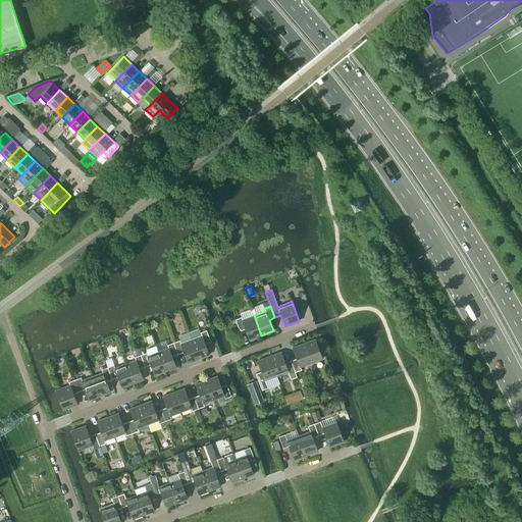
[(242,317),(236,319),(240,331),(245,328),(249,340),(261,335),(254,315),(243,320),(242,317)]
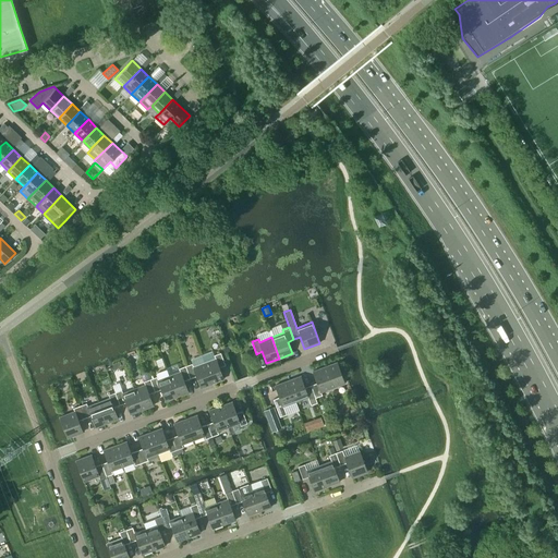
[(204,363),(211,384),(223,379),(219,367),(226,365),(220,353),(214,355),(215,359),(204,363)]
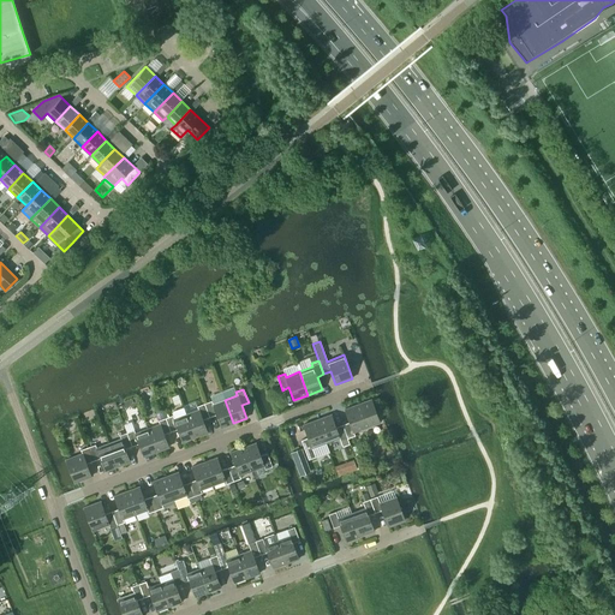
[(350,422),(342,424),(347,439),(354,436),(353,433),(380,423),(371,399),(345,410),(350,422)]
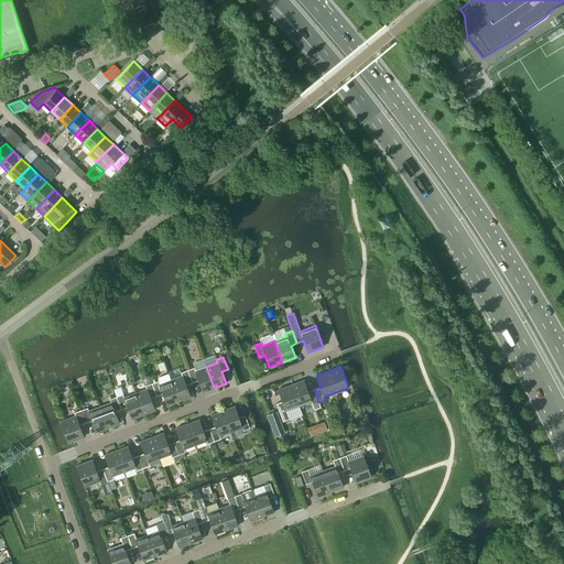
[(187,370),(192,382),(198,380),(203,392),(214,388),(206,367),(195,370),(194,367),(187,370)]
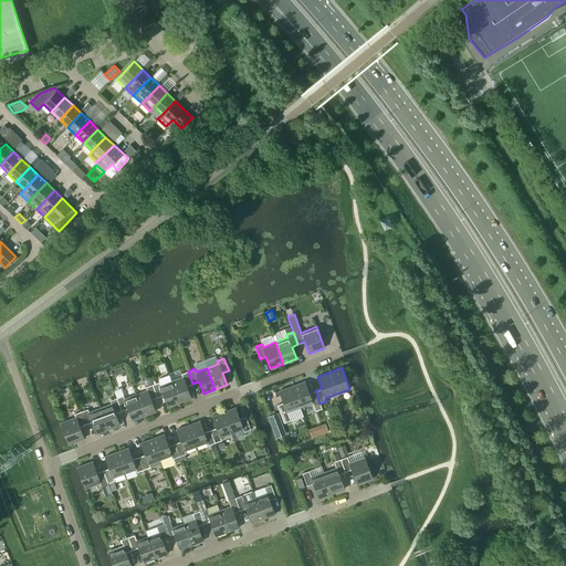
[(171,381),(179,402),(191,398),(187,386),(192,384),(188,371),(181,374),(182,377),(171,381)]
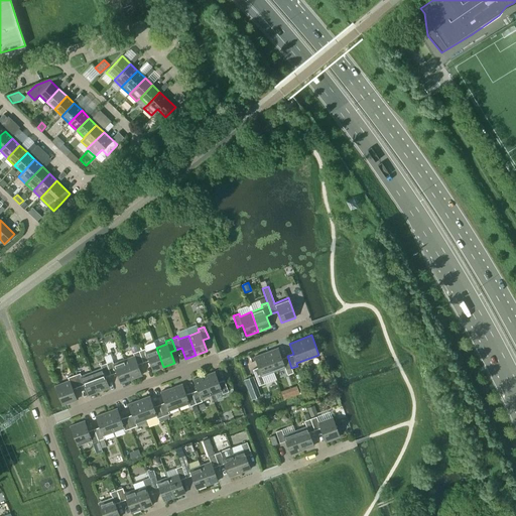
[(139,351),(143,362),(149,360),(153,371),(163,367),(156,348),(154,342),(145,345),(145,349),(139,351)]
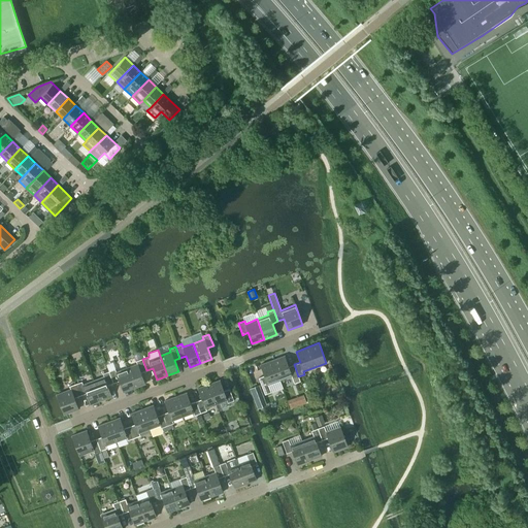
[(298,376),(294,364),(288,367),(284,356),(272,360),(279,380),(291,375),(292,378),(298,376)]
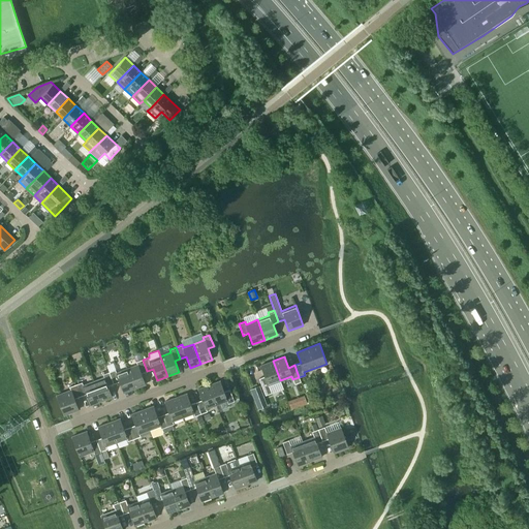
[(127,369),(134,389),(145,384),(141,373),(147,371),(143,360),(136,362),(137,365),(127,369)]
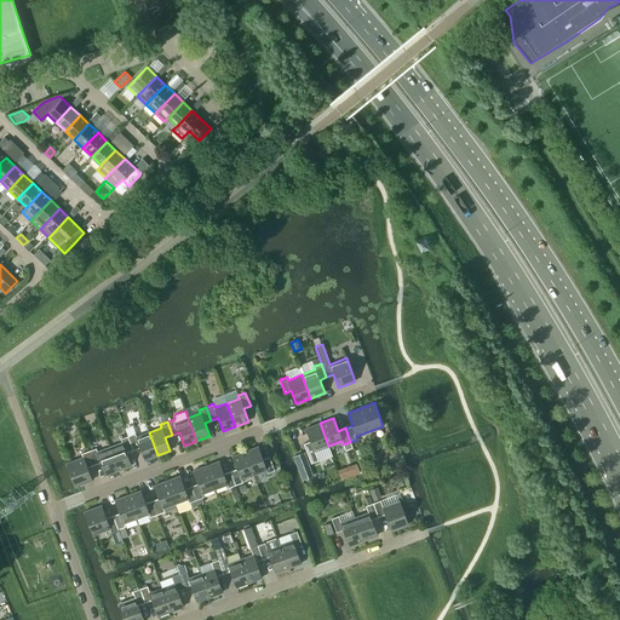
[(315,452),(328,446),(320,423),(305,429),(310,441),(303,443),(309,458),(316,455),(315,452)]
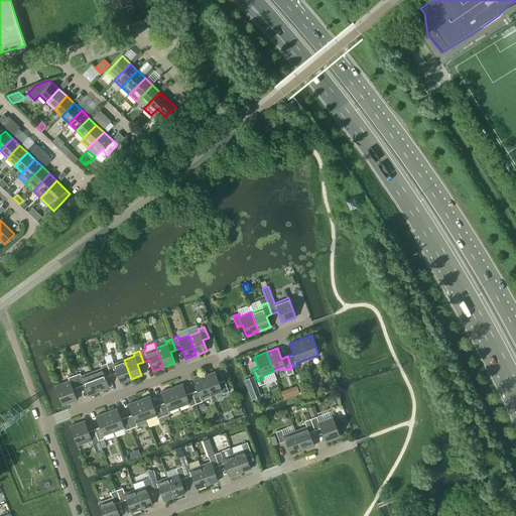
[(106,363),(111,374),(116,372),(120,383),(131,379),(124,360),(114,364),(112,361),(106,363)]
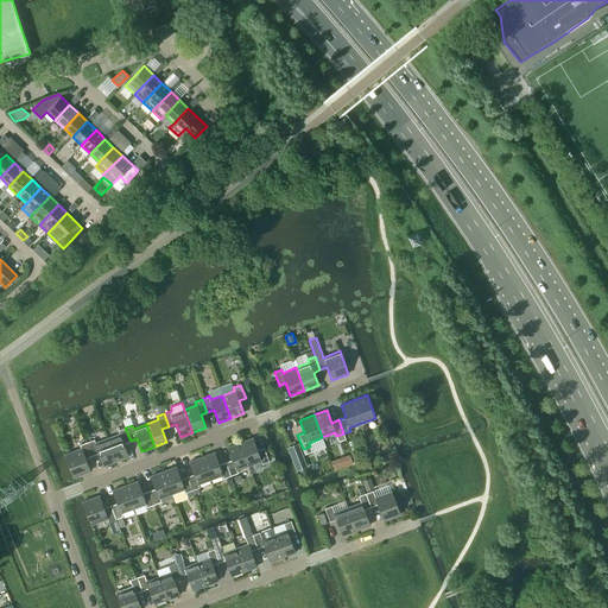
[(107,438),(116,461),(128,456),(124,444),(131,441),(125,428),(118,430),(119,434),(107,438)]
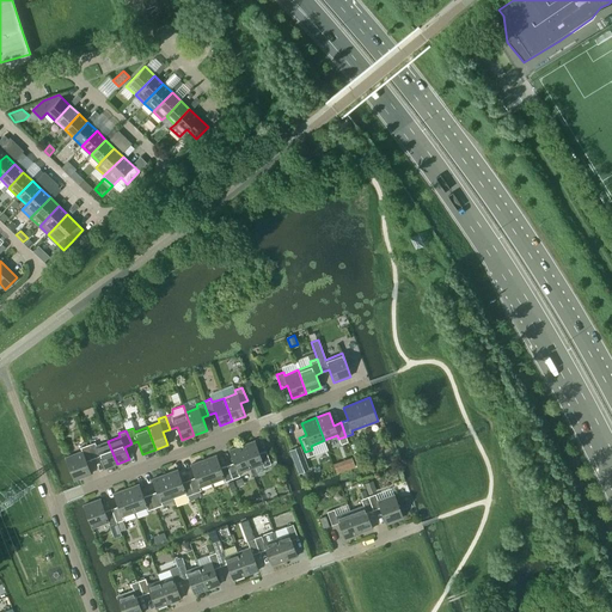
[(255,440),(242,445),(250,469),(262,464),(263,467),(271,464),(265,451),(259,453),(255,440)]
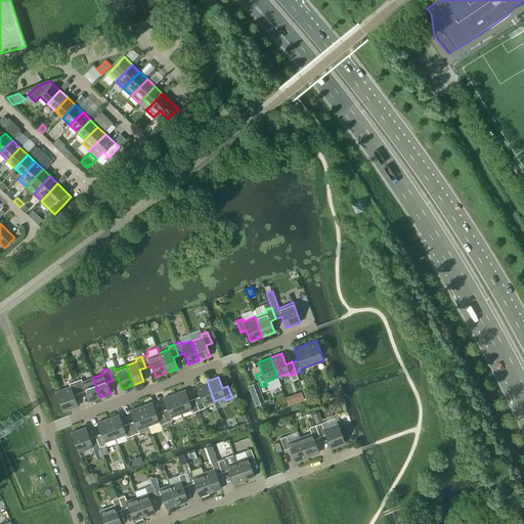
[(75,381),(79,393),(85,390),(89,401),(100,397),(92,378),(82,382),(81,379),(75,381)]
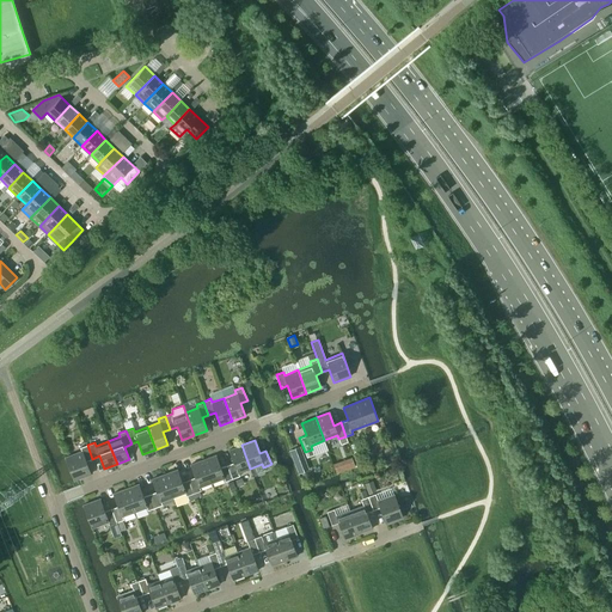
[(74,481),(77,479),(91,473),(86,461),(92,459),(87,445),(80,447),(81,451),(65,457),(74,481)]
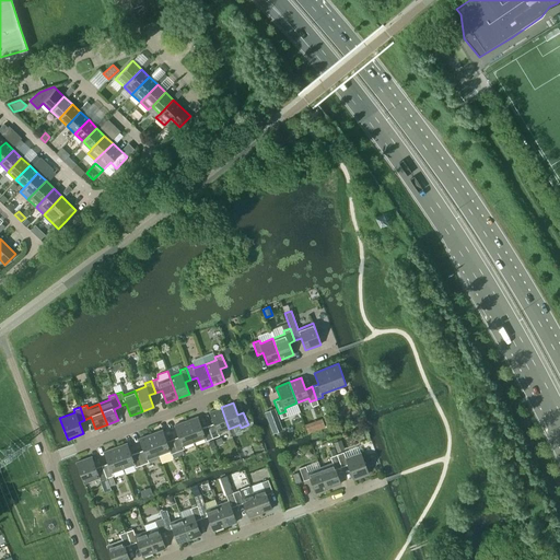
[(214,423),(208,426),(212,439),(219,435),(218,432),(229,429),(221,407),(210,411),(214,423)]
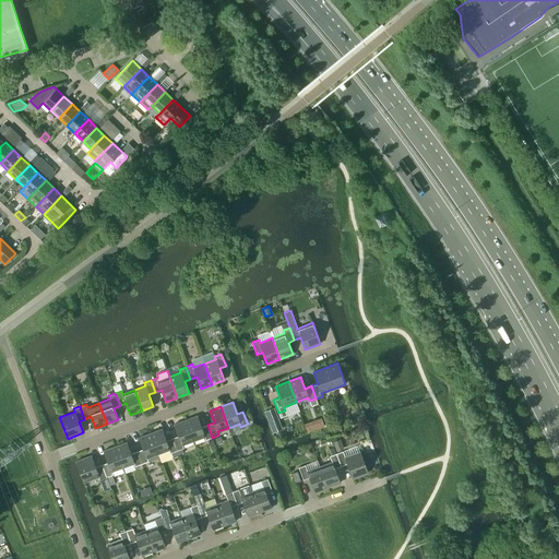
[(269,421),(271,421),(278,418),(274,408),(268,411),(265,412),(269,421)]
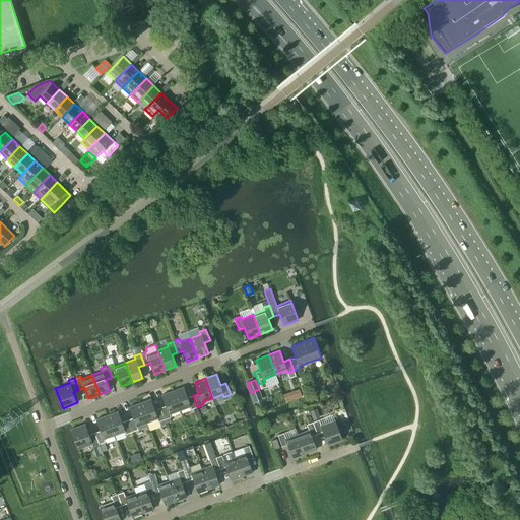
[(197,407),(193,395),(187,397),(183,387),(173,391),(180,410),(190,406),(191,409),(197,407)]
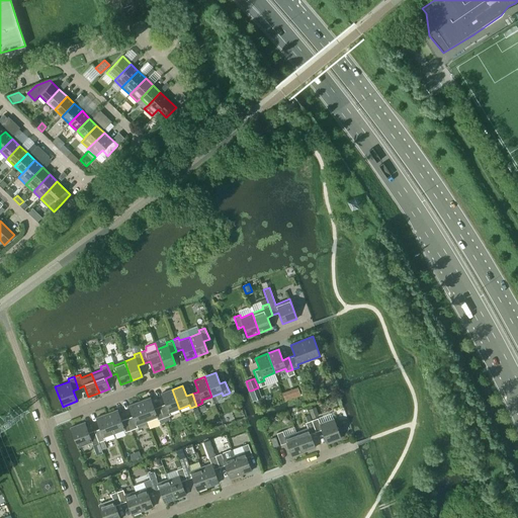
[(165,404),(160,406),(164,418),(170,415),(169,413),(179,409),(172,390),(161,393),(165,404)]
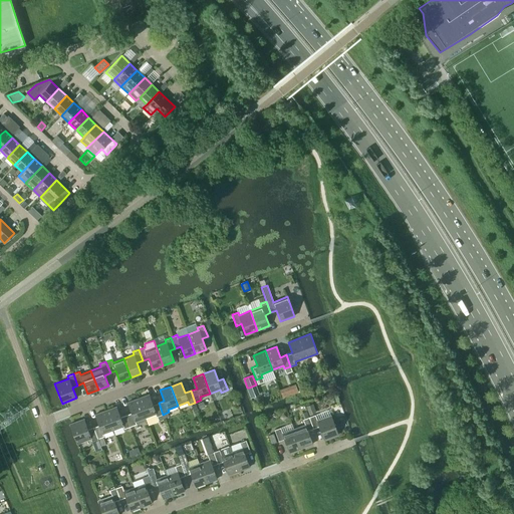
[(291,395),(290,394),(288,387),(280,390),(282,397),(283,397),(291,395)]
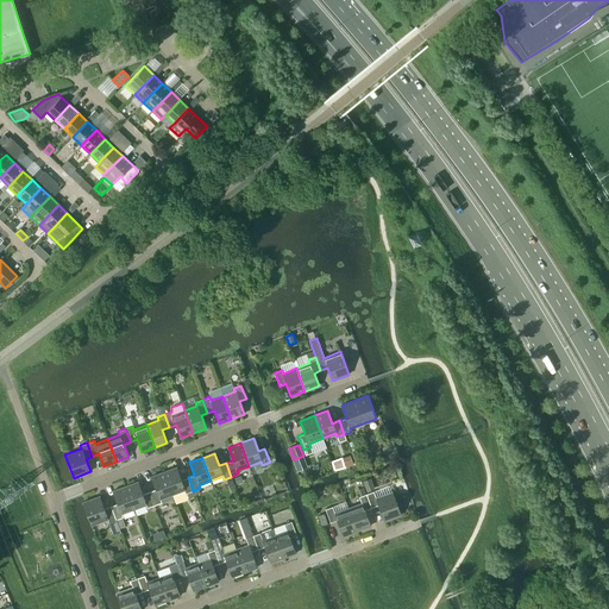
[(193,491),(188,477),(181,479),(176,468),(163,472),(173,495),(184,490),(186,494),(193,491)]
